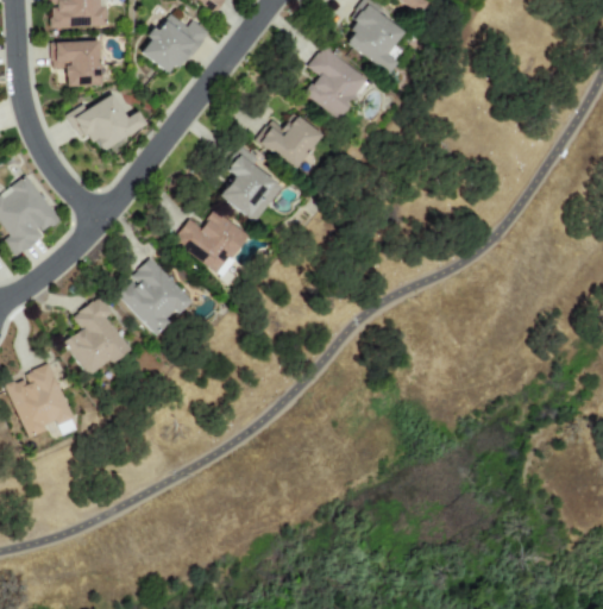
[(46,0),(48,30),(107,27),(106,0),(46,0)]
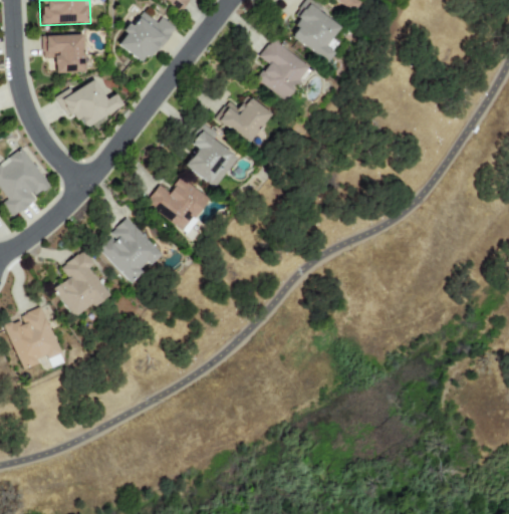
[(163,0),(182,13),(191,0),(163,0)]
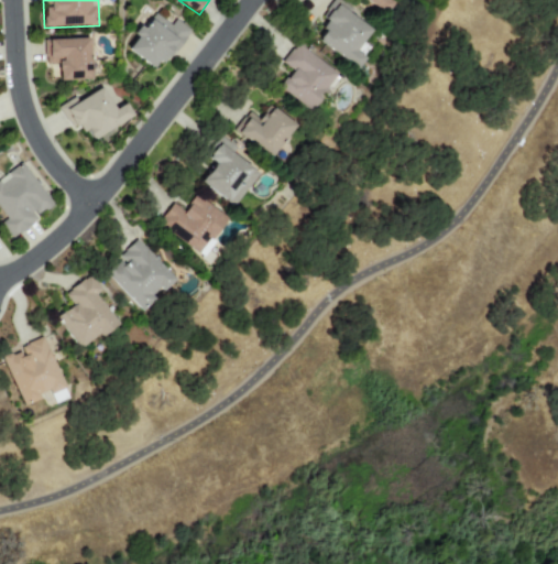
[(393,0),(365,0),(386,12),(393,0)]
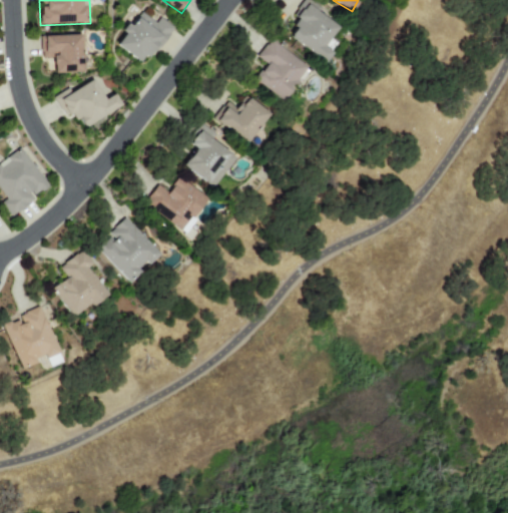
[(341,24),(308,2),(293,24),(300,29),(293,40),(327,63),(336,50),(327,45),(341,24)]
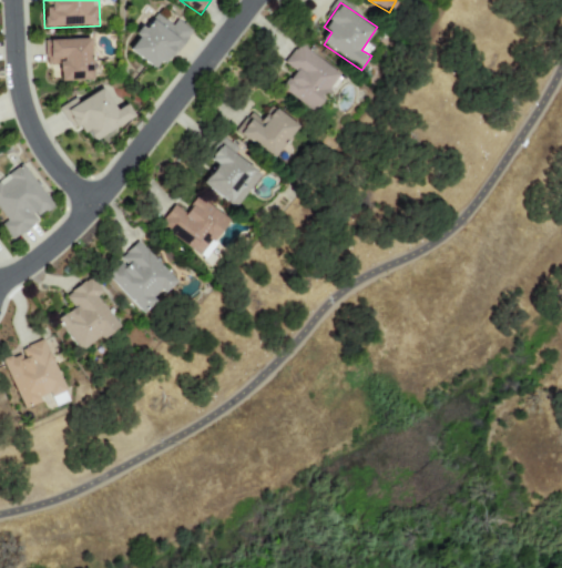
[(172,27),(152,13),(129,49),(157,69),(163,60),(172,66),(196,30),(177,18),(172,27)]
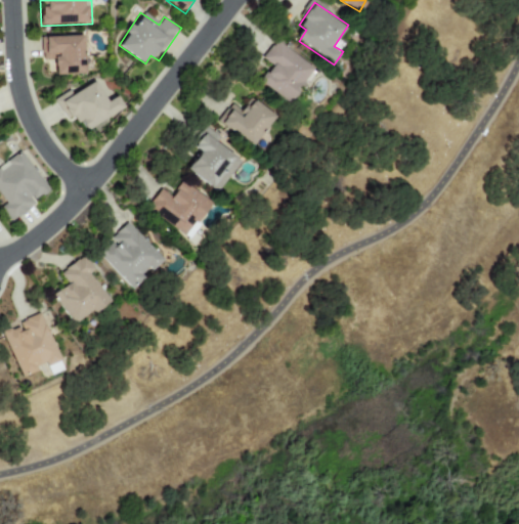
[(88,75),(87,35),(44,36),(45,57),(57,57),(57,76),(88,75)]
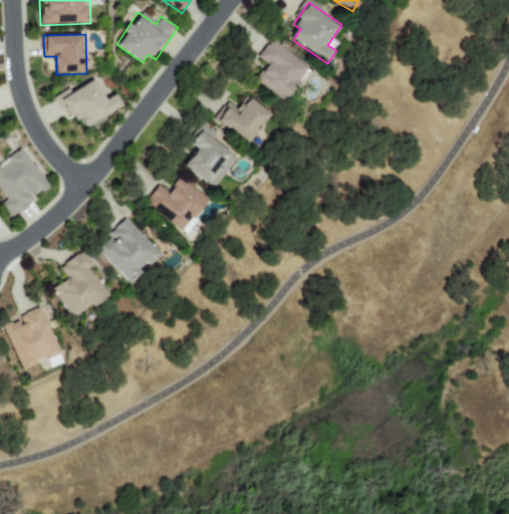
[(268,62),(255,79),(288,104),(314,69),(273,38),(260,56),(268,62)]
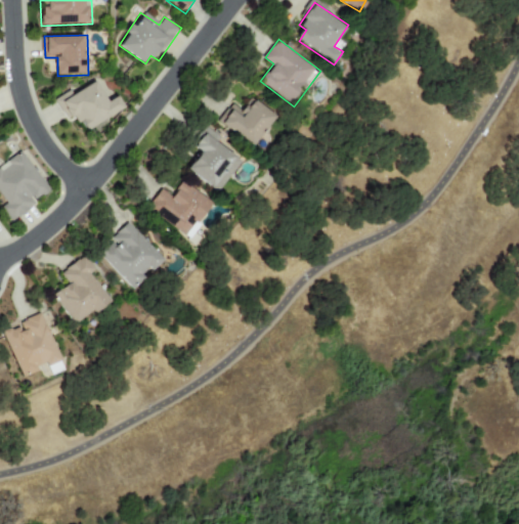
[(127,111),(118,92),(106,98),(97,80),(57,100),(68,120),(80,114),(87,130),(127,111)]
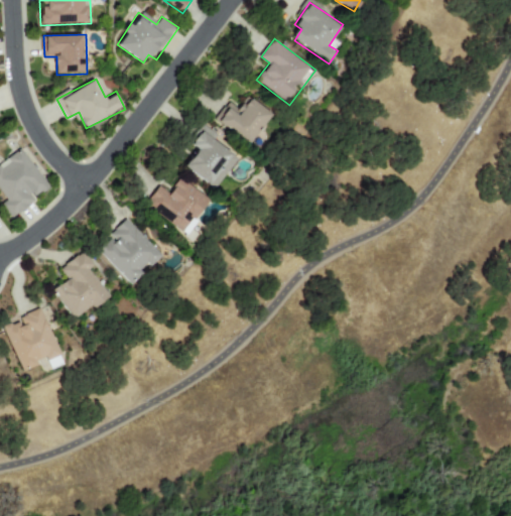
[(251,146),(273,113),(249,97),(240,110),(231,104),(218,123),(251,146)]
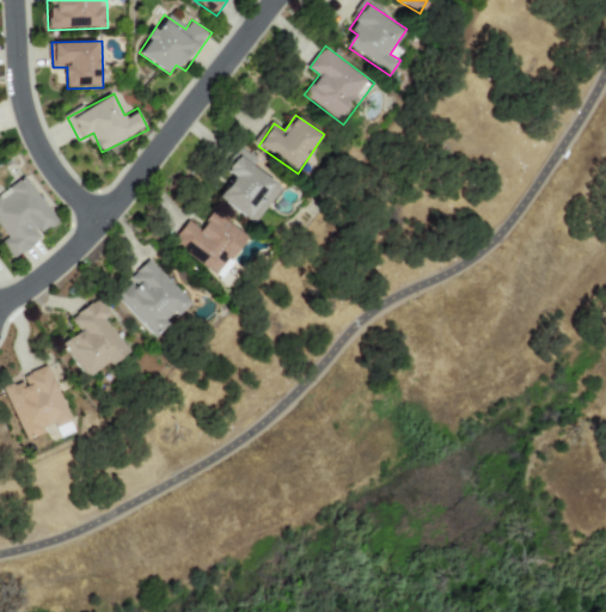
[(256,226),(282,189),(274,182),(280,173),(245,148),(227,172),(238,179),(222,201),(256,226)]
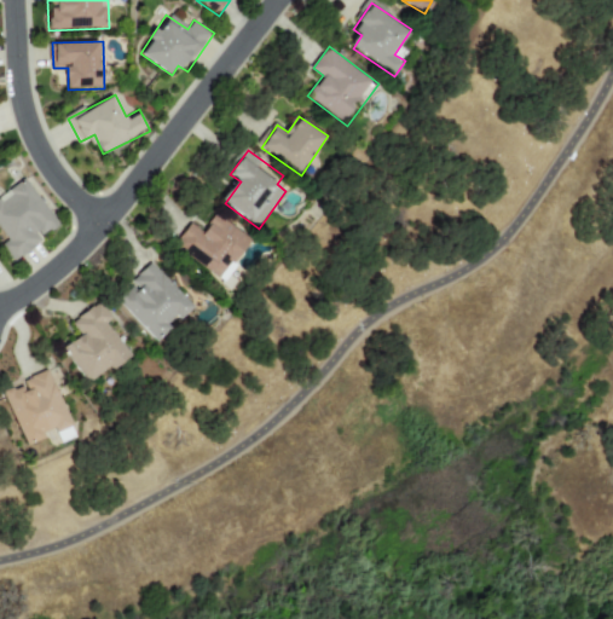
[(16,261),(64,229),(29,178),(0,197),(0,226),(7,237),(1,241),(16,261)]
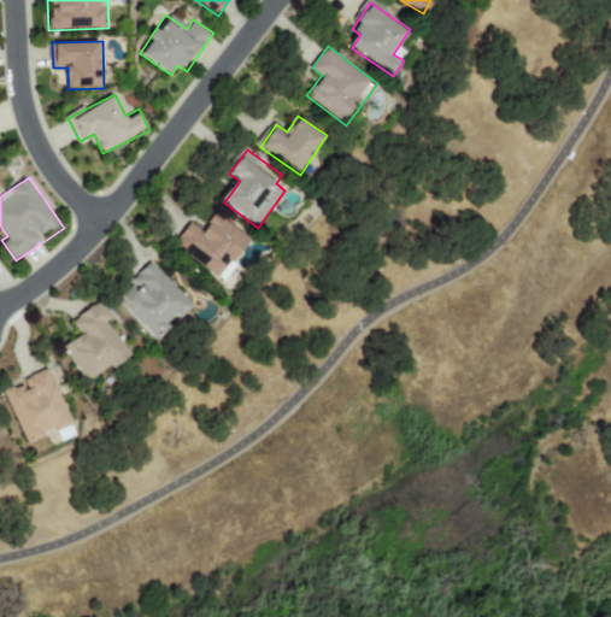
[(254,239),(217,211),(201,231),(192,224),(175,245),(222,281),(254,239)]
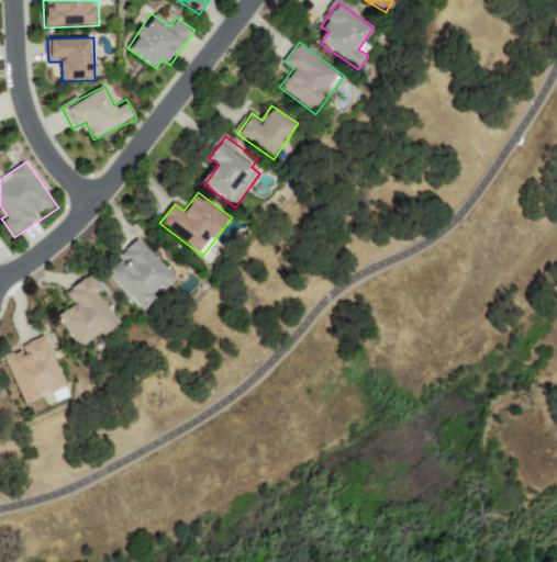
[(178,278),(141,238),(106,270),(143,311),(178,278)]
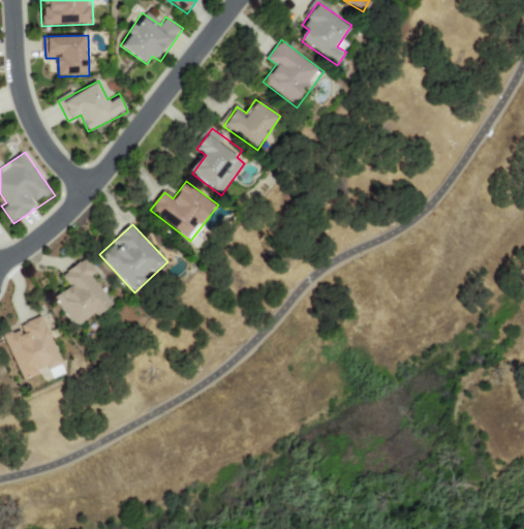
[(71,285),(55,297),(79,331),(114,306),(93,278),(99,273),(88,257),(64,275),(71,285)]
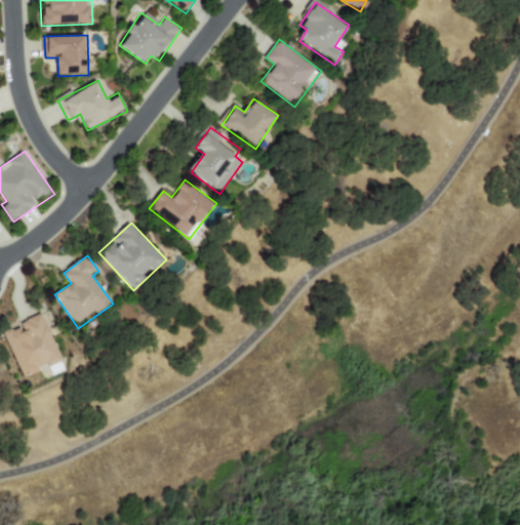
[(24,378),(65,361),(44,314),(3,331),(24,378)]
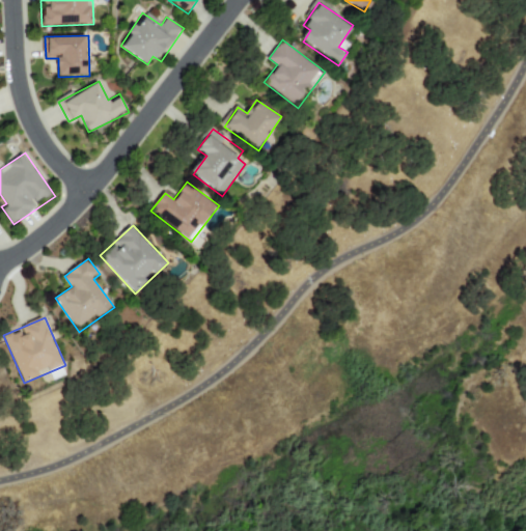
All buildings are outlined.
